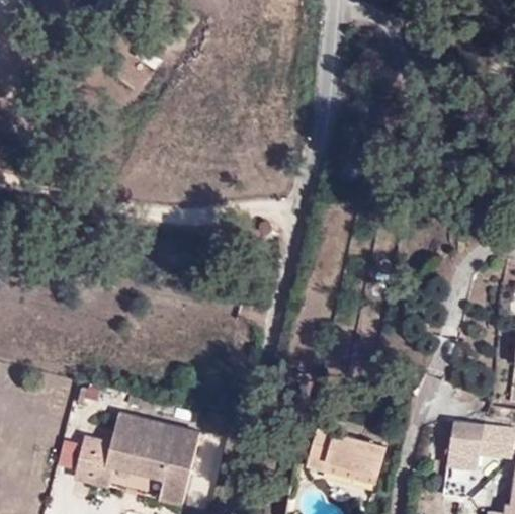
[(271,215),(267,215),(266,215),(263,218),(263,222),(264,224),(267,227),(272,228),(275,226),(277,223),(277,221),(275,217),(271,215)]
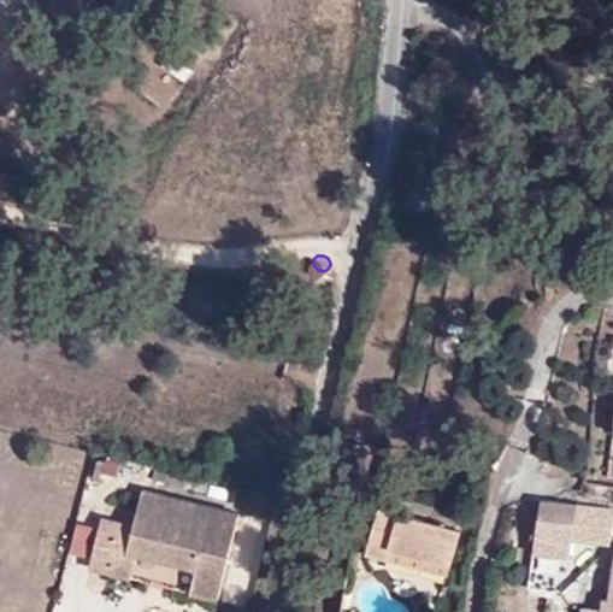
[(112,571),(117,545),(137,549),(194,562),(188,588),(219,595),(237,508),(139,484),(131,523),(99,515),(88,565),(112,571)]
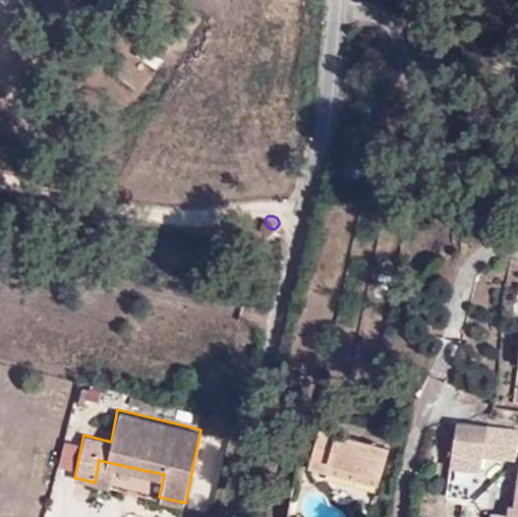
[(455,449),(484,451),(516,453),(517,441),(517,428),(458,423),(457,423),(455,449)]
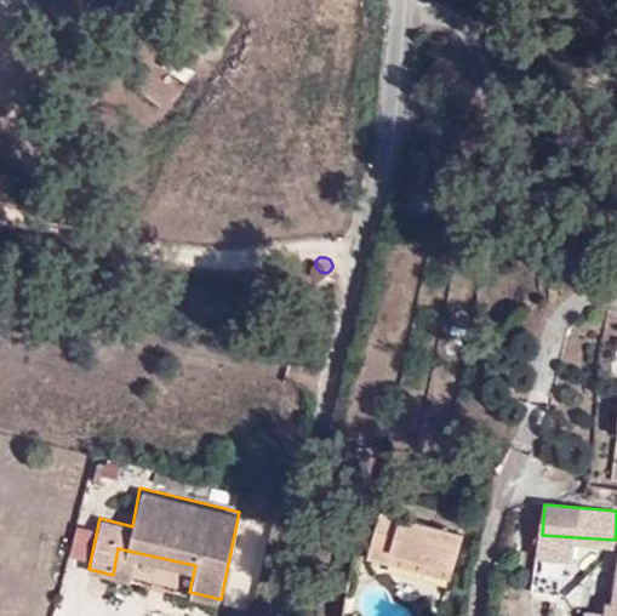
[(395,565),(460,575),(464,545),(375,529),(367,574),(393,580),(395,565)]
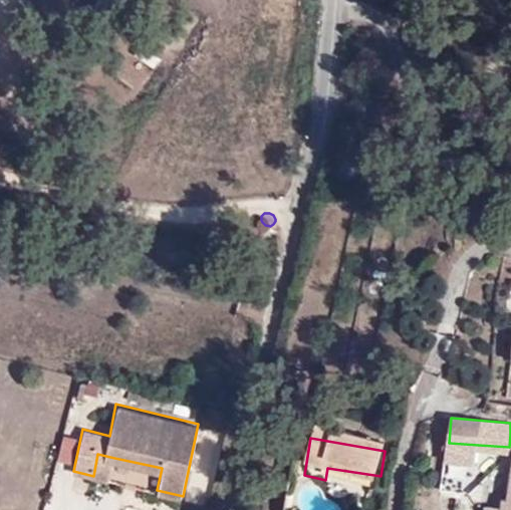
[(477,459),(478,445),(449,443),(448,457),(477,459)]
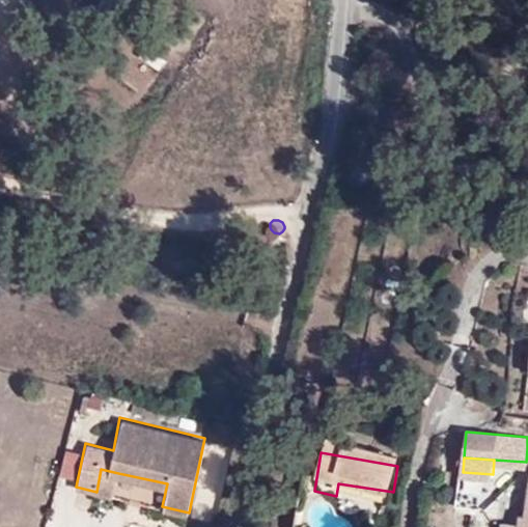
[(101,469),(96,492),(114,495),(118,473),(101,469)]
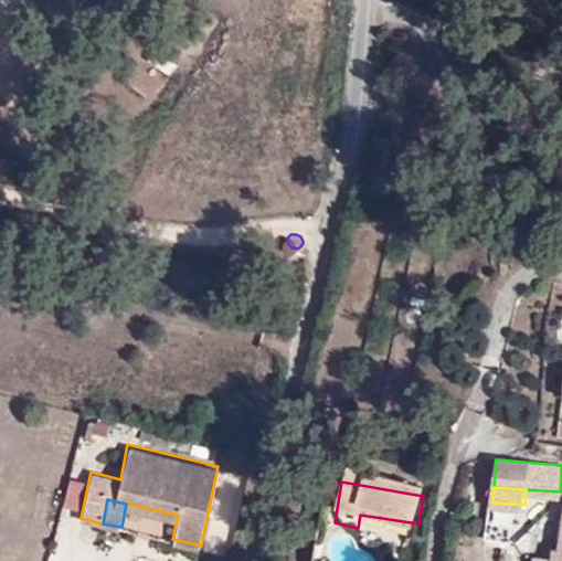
[(415,538),(419,524),(360,515),(358,528),(415,538)]
